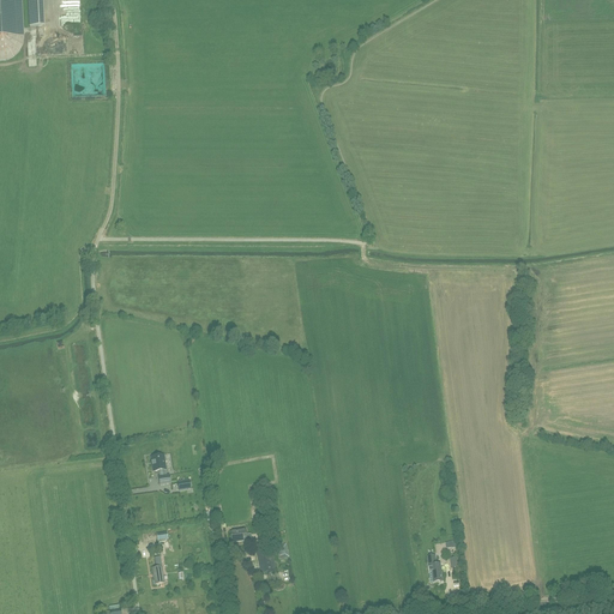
[(0,0),(0,61),(6,61),(13,58),(19,52),(23,46),(24,37),(20,0),(0,0)]
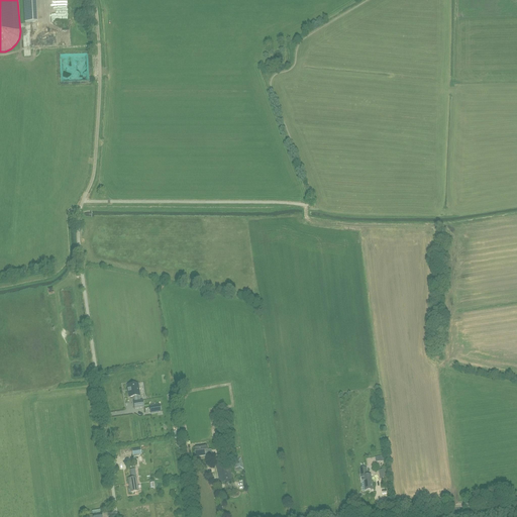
[(34,0),(23,0),(25,22),(36,22),(34,0)]
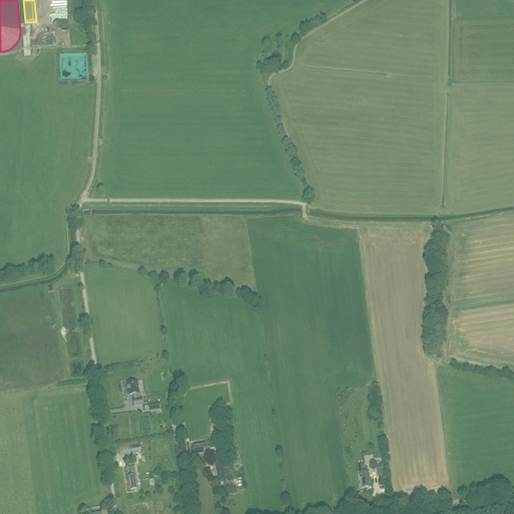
[(85,52),(57,53),(58,78),(62,78),(61,56),(86,54),(85,52)]
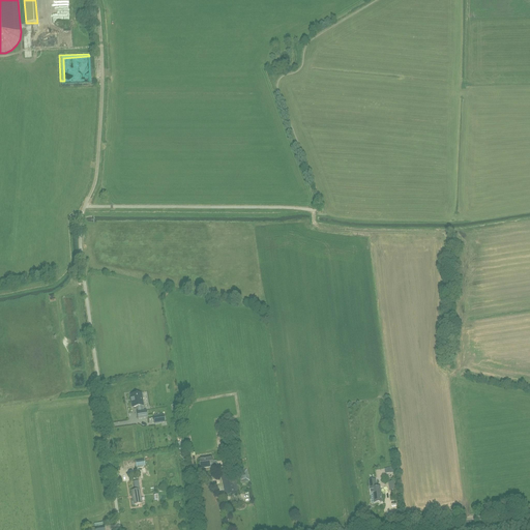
[(141,393),(130,394),(131,399),(130,399),(130,403),(131,403),(133,407),(138,407),(139,411),(137,412),(138,418),(147,417),(146,410),(143,411),(142,406),(143,406),(141,393)]
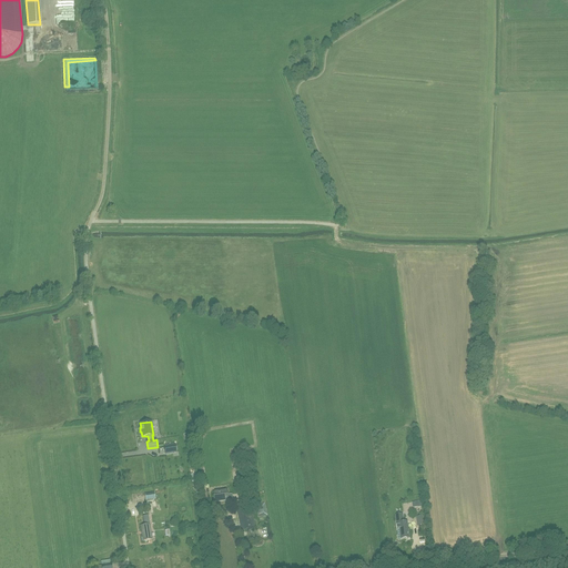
[(174,433),(178,439),(183,436),(181,430),(174,433)]
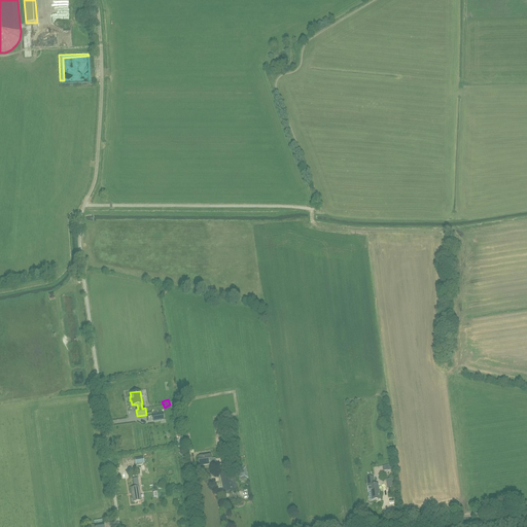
[(146,406),(149,412),(155,409),(152,402),(146,406)]
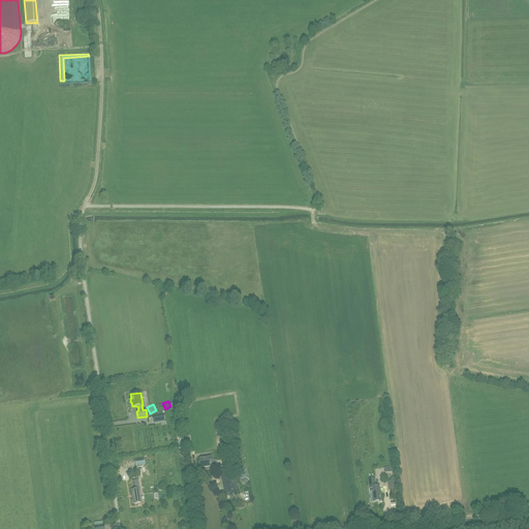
[(164,422),(163,414),(153,416),(154,424),(164,422)]
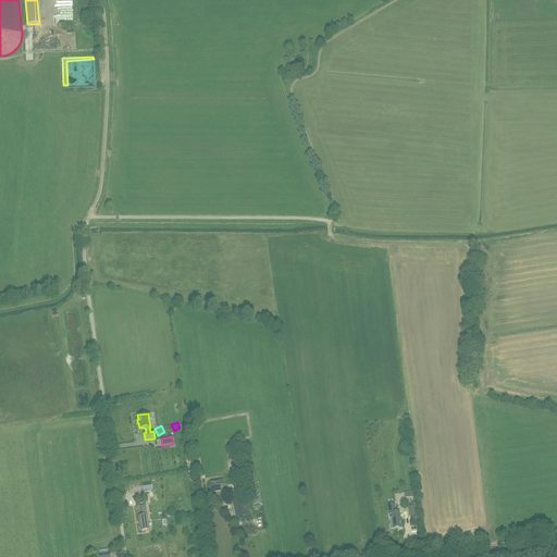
[(211,492),(224,491),(223,480),(210,482),(211,486),(210,487),(211,492)]
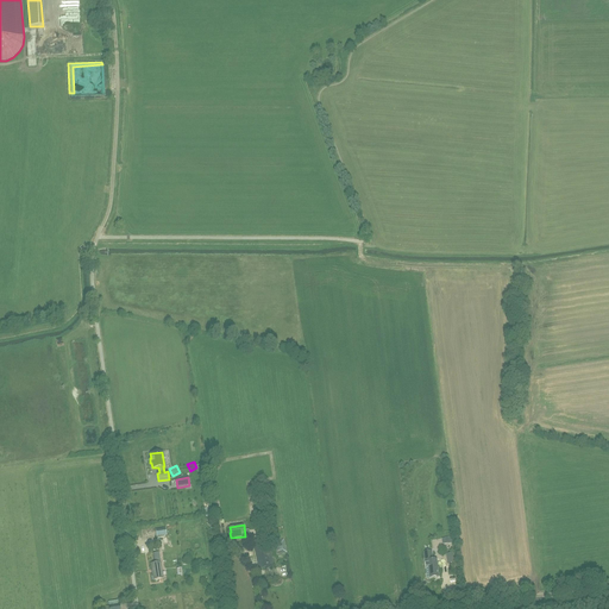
[(283,538),(275,539),(276,552),(284,551),(283,538)]
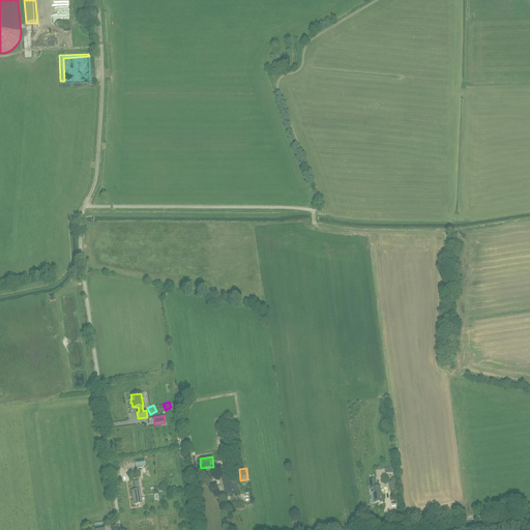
[(227,495),(235,493),(238,492),(235,477),(231,477),(230,469),(222,470),(227,495)]
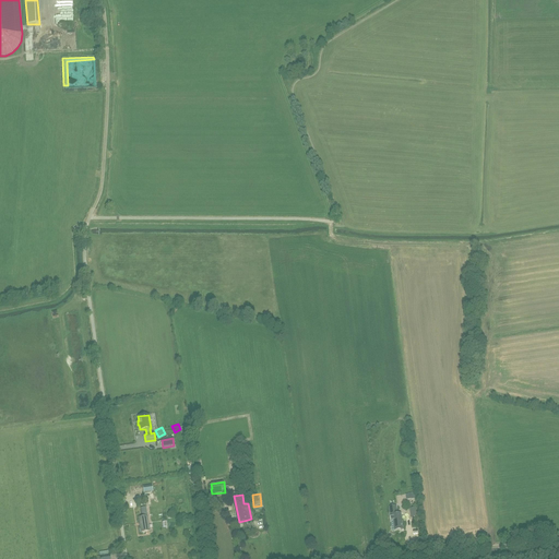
[(394,531),(400,530),(401,528),(401,530),(403,530),(401,514),(397,514),(396,506),(390,507),(391,518),(390,518),(391,521),(393,521),(394,531)]
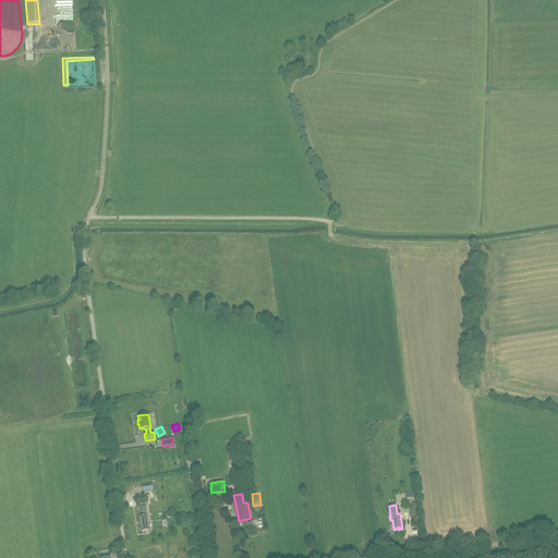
[(138,517),(141,531),(149,530),(147,516),(138,517)]
